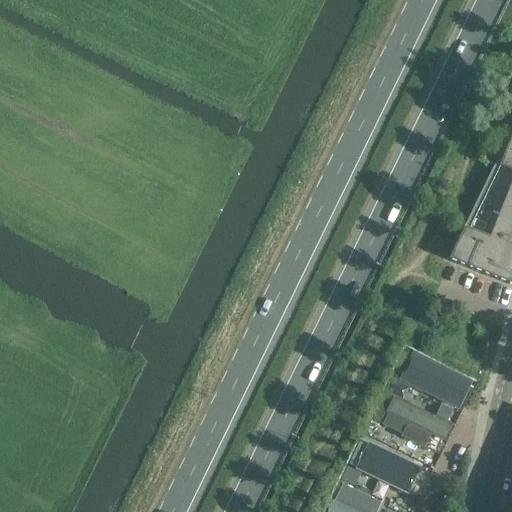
[(511,126),(447,260),(511,285),(511,126)]
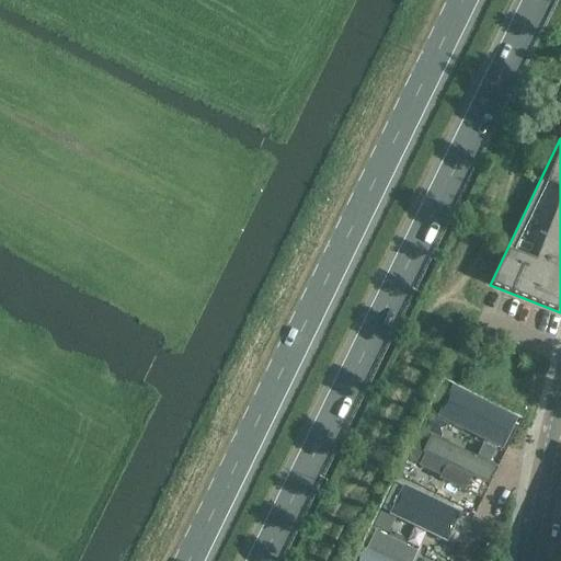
[(447,399),(441,413),(490,437),(497,424),(447,399)]
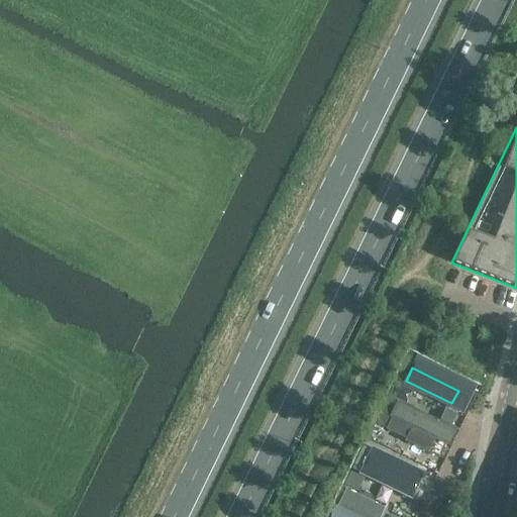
[(411,389),(395,381),(387,397),(404,405),(411,389)]
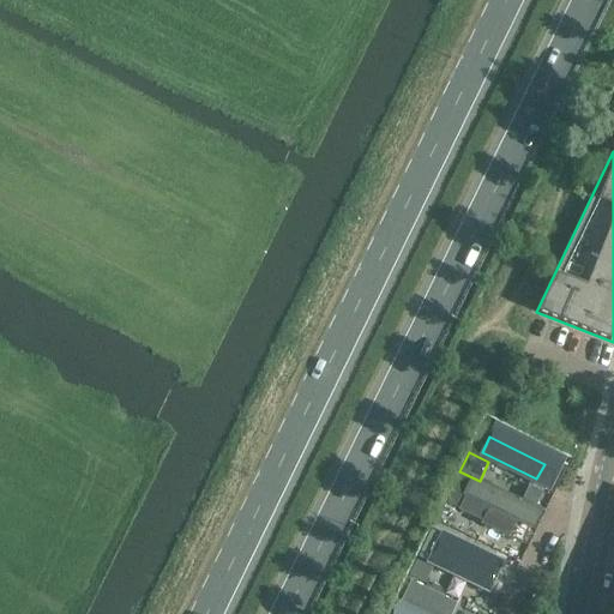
[(457,511),(473,479),(459,471),(444,505),(457,511)]
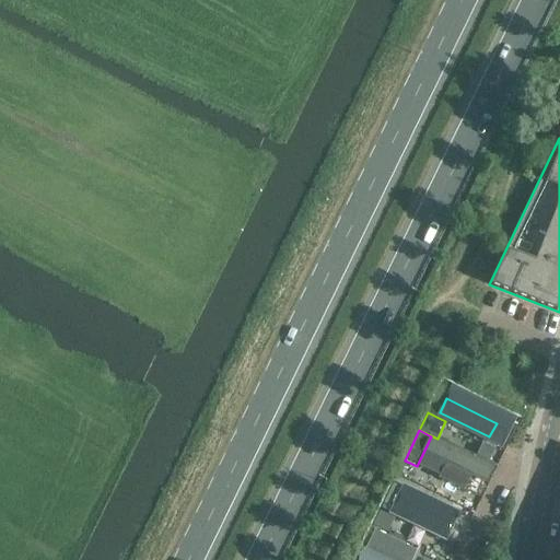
[(431,436),(418,465),(441,477),(440,479),(461,489),(468,474),(483,481),(491,465),(431,436)]
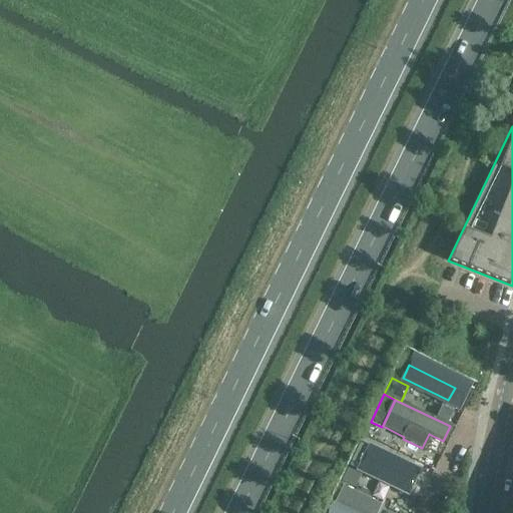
[(365,459),(359,472),(412,497),(418,484),(407,479),(413,466),(395,457),(391,464),(388,462),(385,469),(365,459)]
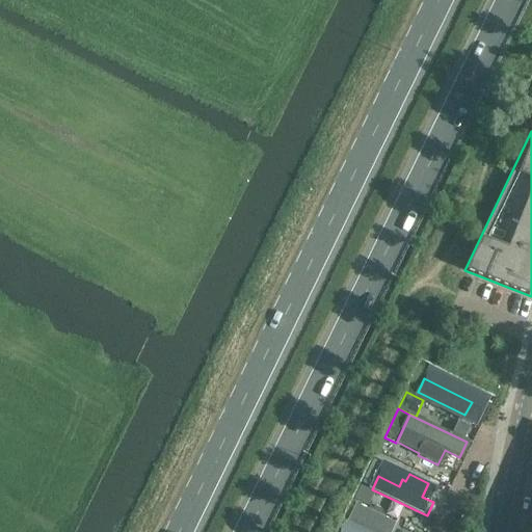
[(356,504),(342,531),(383,531),(390,521),(356,504)]
